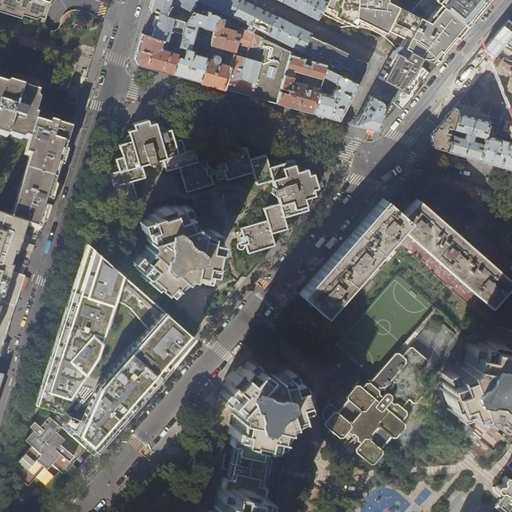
[(0,0),(0,10),(18,16),(20,10),(41,16),(46,0),(0,0)]
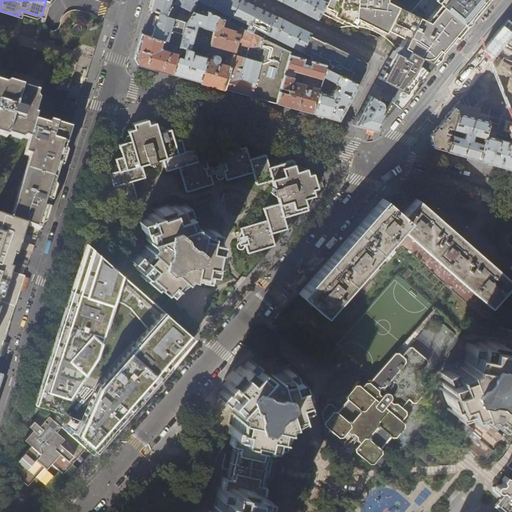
[(198,0),(247,25),(245,29),(259,36),(258,37),(263,39),(266,34),(301,51),(309,35),(310,33),(292,24),(259,7),(244,0),(151,0),(149,9),(159,12),(176,18),(182,7),(186,10),(181,20),(185,21),(192,11),(196,5),(197,0),(198,0)]
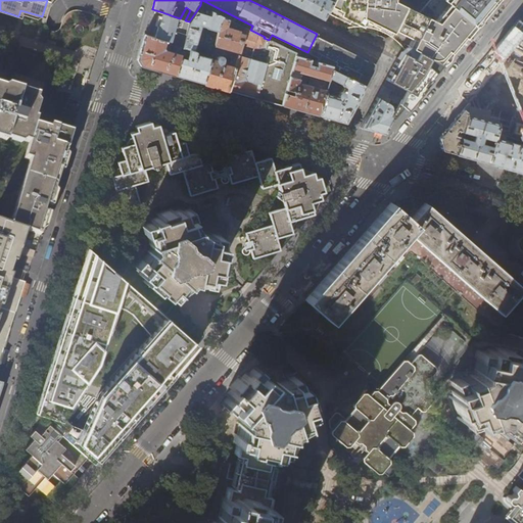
[(283,0),(302,9),(324,20),(327,13),(333,0),(283,0)]
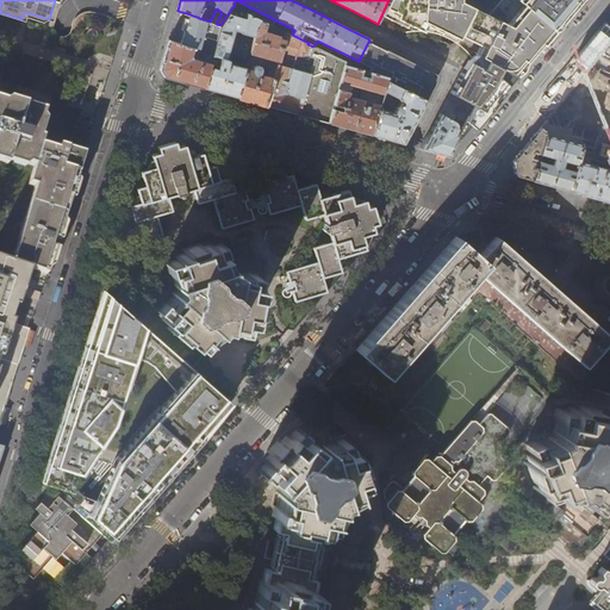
[(388,0),(381,16),(405,27),(408,24),(423,32),(427,25),(442,33),(443,31),(450,35),(459,38),(460,36),(480,45),(475,56),(515,75),(526,63),(553,30),(517,0),(499,0),(487,16),(460,1),(460,0),(388,0)]
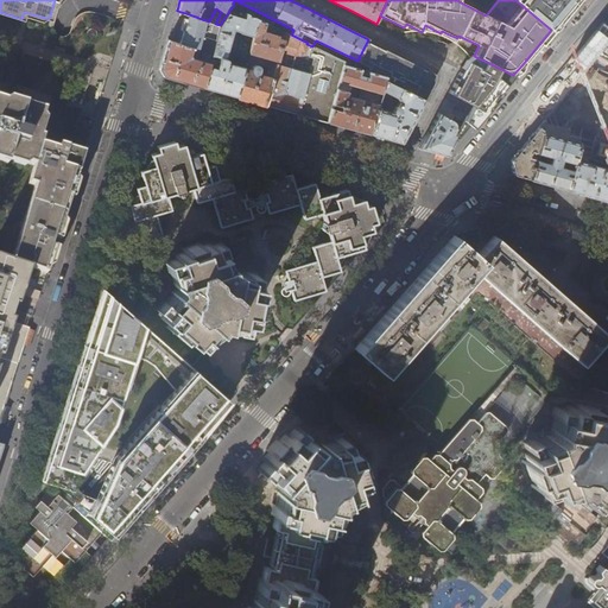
[(515,0),(551,30),(561,19),(575,0),(515,0)]
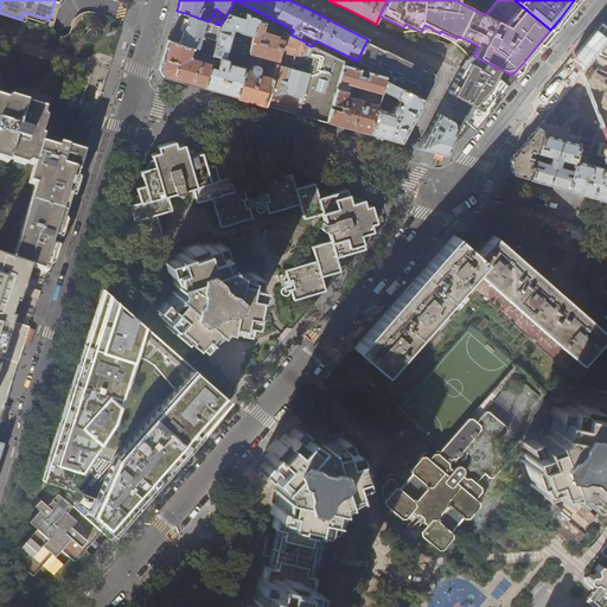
[(225,57),(234,30),(240,31),(240,33),(253,37),(257,19),(255,18),(248,14),(244,13),(243,18),(237,16),(228,13),(219,25),(216,39),(211,53),(202,87),(219,91),(235,96),(243,69),(244,66),(228,62),(228,61),(228,59),(227,58),(225,57)]
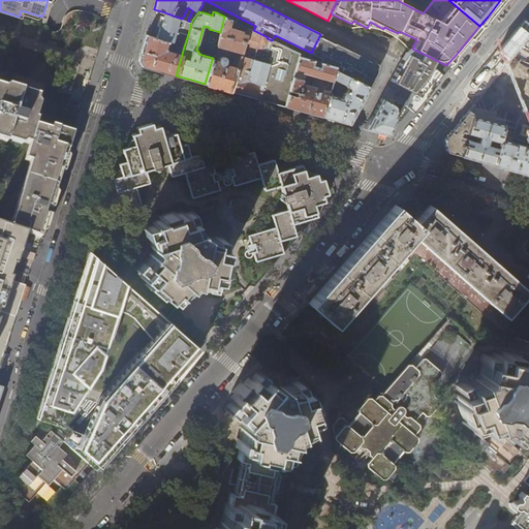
[(172,43),(176,31),(188,34),(191,22),(187,21),(182,19),(164,12),(163,16),(160,26),(156,38),(167,41),(172,43)]
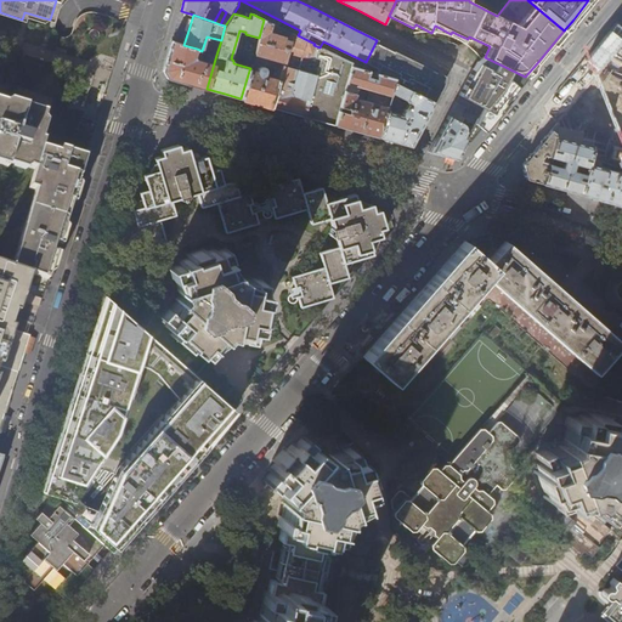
[(283,61),(289,41),(284,40),(284,41),(271,38),(272,33),(269,32),(271,23),(264,20),(259,38),(254,52),(283,61)]
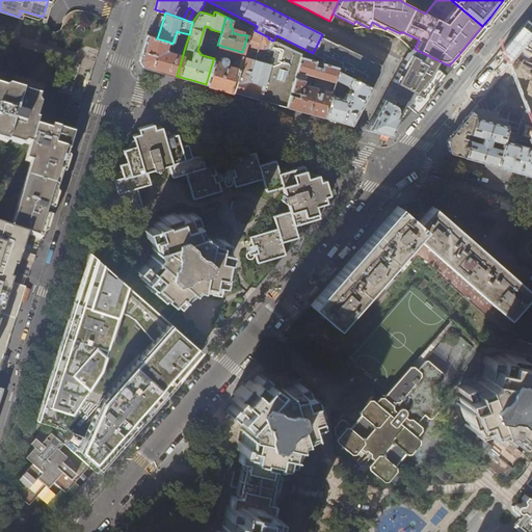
[(286,107),(299,57),(300,54),(273,41),(268,38),(259,33),(253,30),(249,29),(242,52),(241,58),(232,91),(242,95),(286,107)]
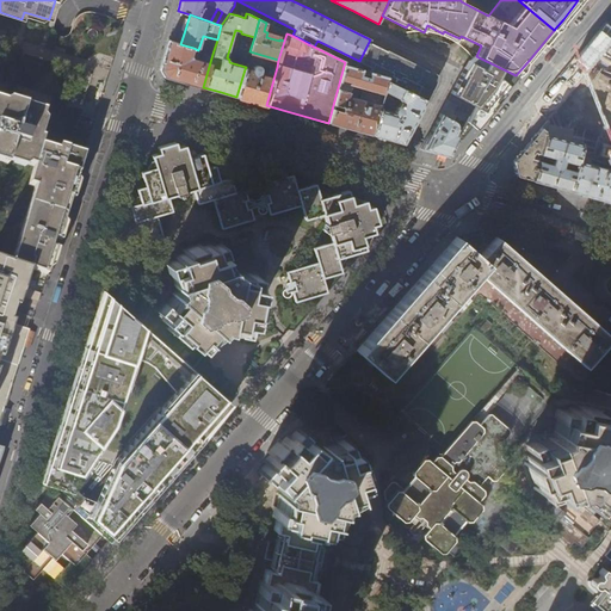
[(191,56),(193,48),(180,44),(168,41),(167,45),(164,57),(160,68),(162,72),(165,76),(179,80),(203,87),(213,54),(207,53),(204,62),(192,59),(191,56)]
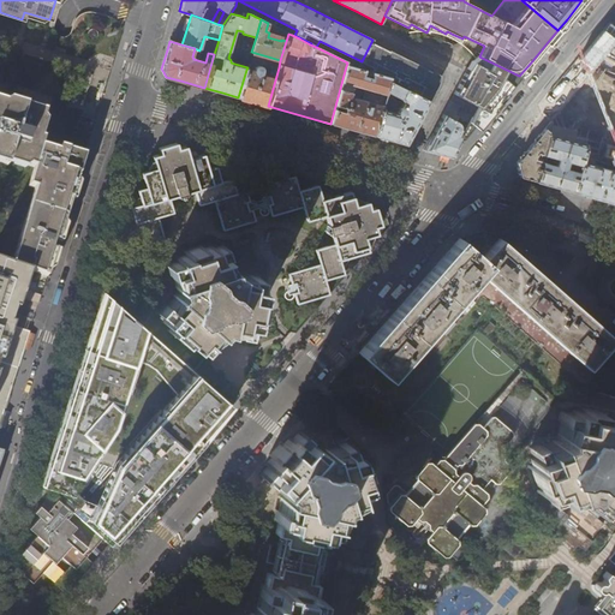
[(405,59),(371,42),(362,61),(358,69),(364,70),(371,72),(389,77),(388,82),(429,101),(439,83),(434,81),(437,76),(405,59)]
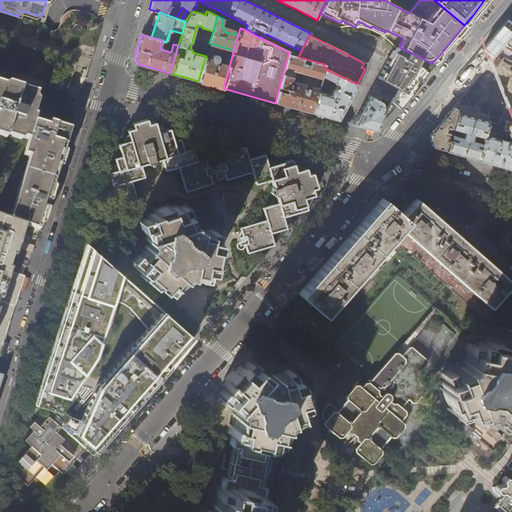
[(66,36),(65,43),(78,46),(80,39),(66,36)]
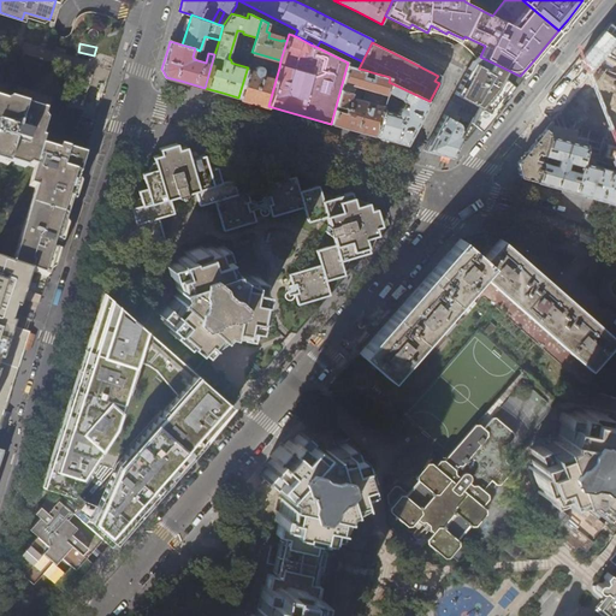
[(615,45),(612,49),(587,141),(586,144),(584,155),(612,164),(611,169),(582,161),(574,191),(593,197),(615,203),(615,45)]
